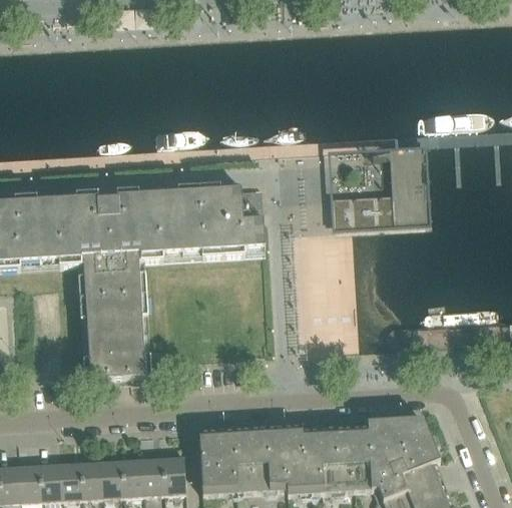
[(0,271),(77,267),(83,367),(83,382),(94,381),(94,387),(106,386),(105,380),(129,379),(129,385),(140,384),(140,378),(150,378),(150,363),(144,263),(263,256),(265,256),(263,222),(263,221),(242,222),(241,214),(257,213),(254,190),(240,191),(240,185),(237,185),(118,192),(95,193),(0,198),(0,271)]
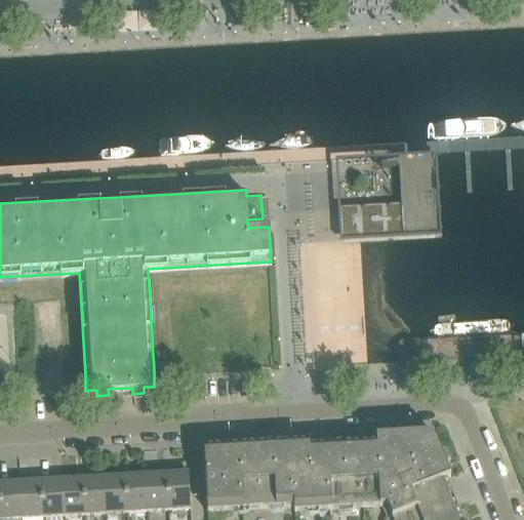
[(400,201),(341,204),(343,234),(436,228),(434,199),(400,201)]
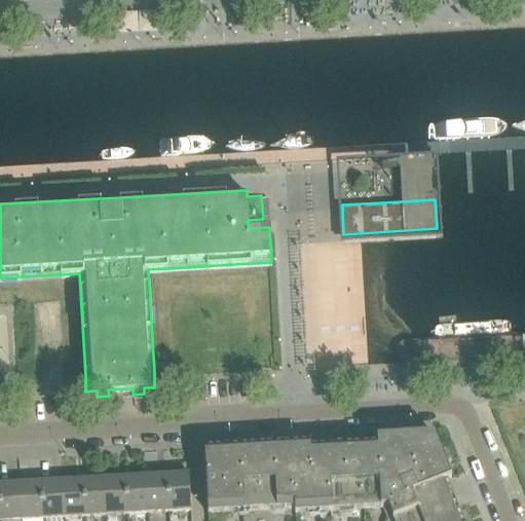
[(524,324),(436,332),(427,344),(437,355),(524,348),(524,324)]
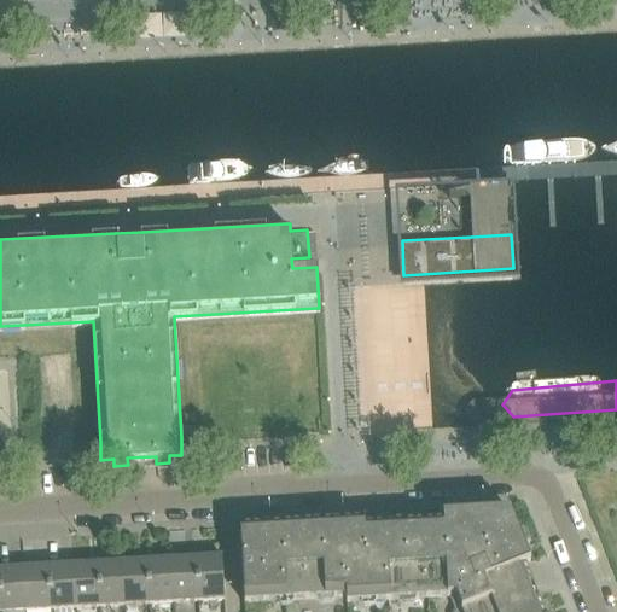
[(543,611),(539,595),(537,594),(524,559),(529,557),(510,506),(442,510),(442,516),(364,520),(364,514),(239,522),(243,598),(244,598),(285,595),(344,592),(345,598),(454,592),(460,605),(454,607),(452,611),(551,611),(549,611),(543,611)]
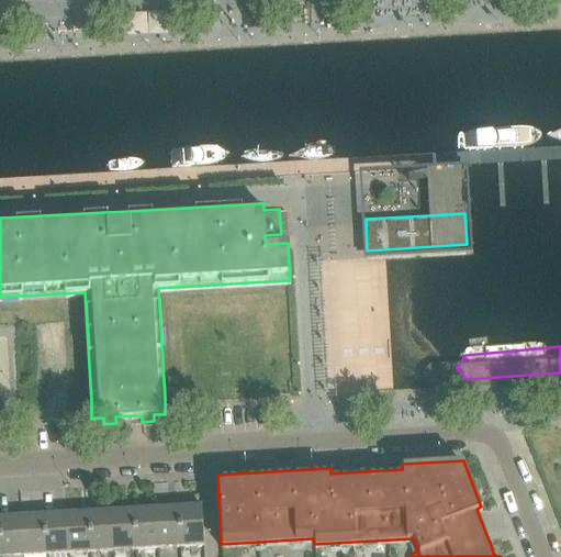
[(178,503),(180,543),(203,542),(201,502),(178,503)]
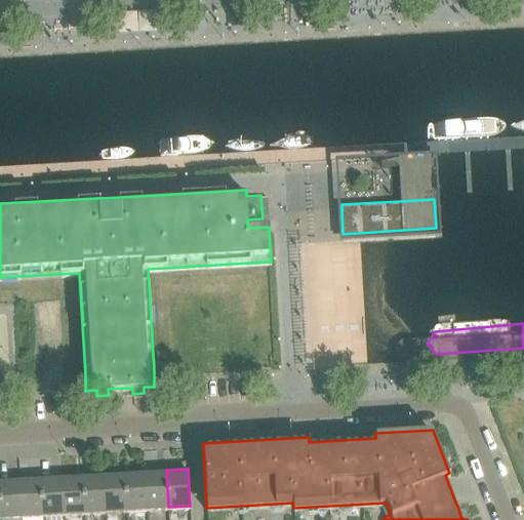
[(146,471),(148,508),(168,507),(166,470),(146,471)]
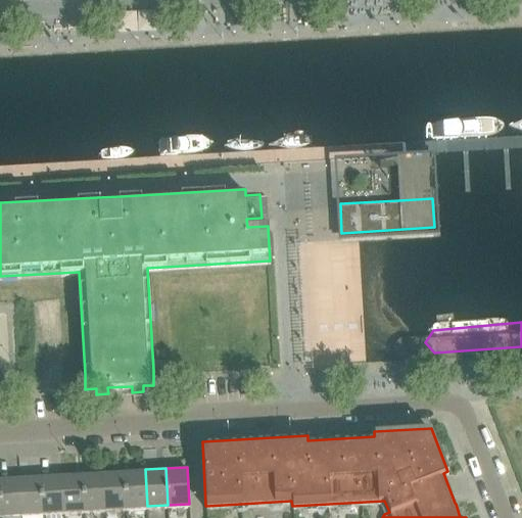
[(124,471),(126,507),(147,506),(145,469),(124,471)]
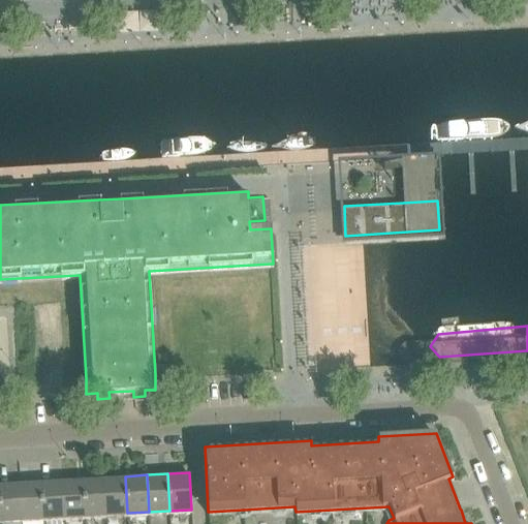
[(103,478),(106,515),(127,513),(125,476),(103,478)]
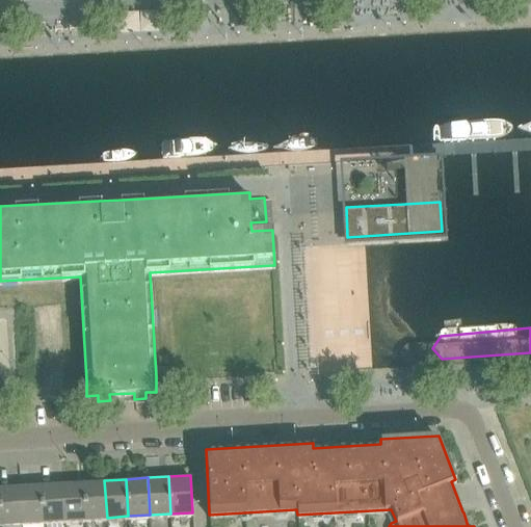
[(83,481),(85,519),(107,518),(104,480),(83,481)]
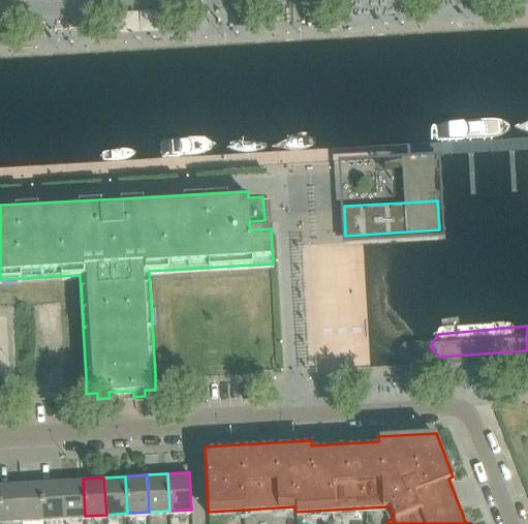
[(61,480),(63,517),(85,516),(83,479),(61,480)]
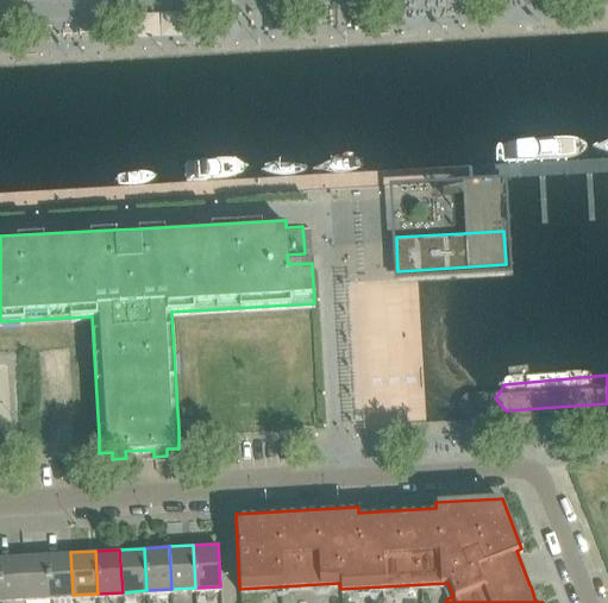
[(46,553),(49,596),(73,595),(70,552),(46,553)]
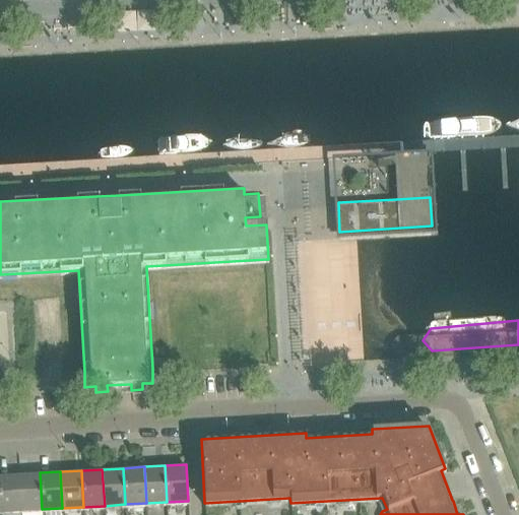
[(18,474),(20,511),(42,509),(40,472),(18,474)]
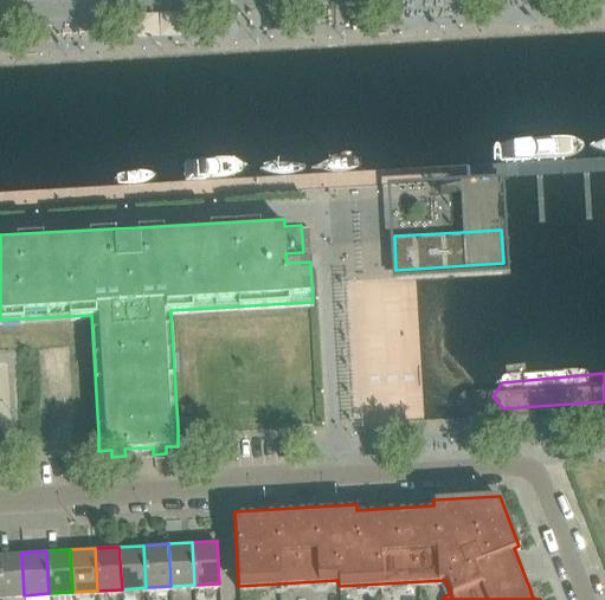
[(0,597),(24,595),(21,553),(0,553),(0,597)]
